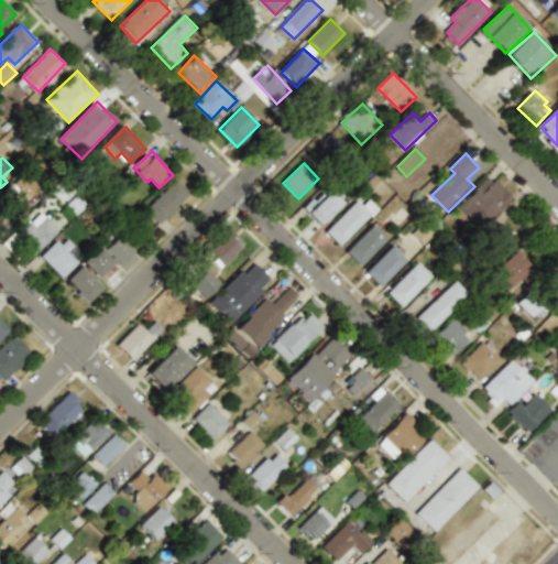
[(19,181),(28,198),(42,192),(33,174),(19,181)]
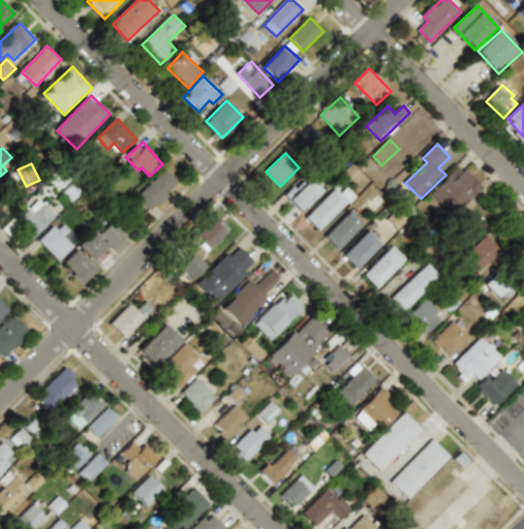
[(463,165),(434,193),(455,215),(484,187),(463,165)]
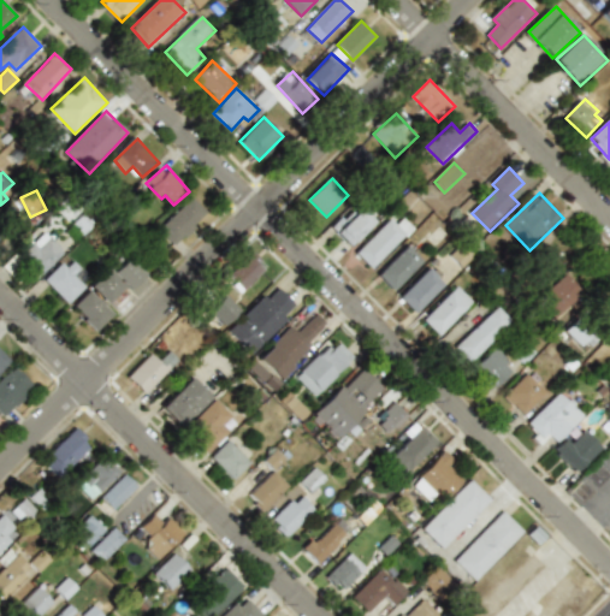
[(177,246),(211,214),(195,197),(161,229),(177,246)]
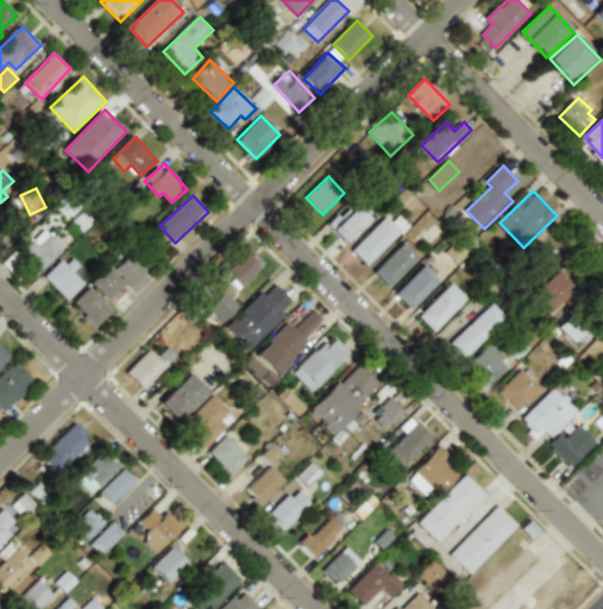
[(331,228),(347,243),(374,215),(357,200),(331,228)]
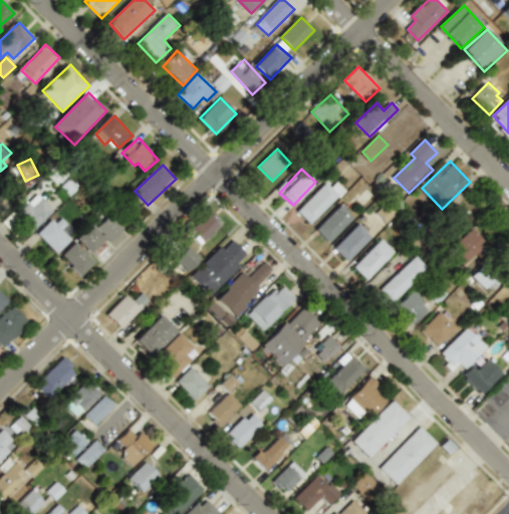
[(327,183),(297,210),(310,224),(346,191),(338,182),(332,188),(327,183)]
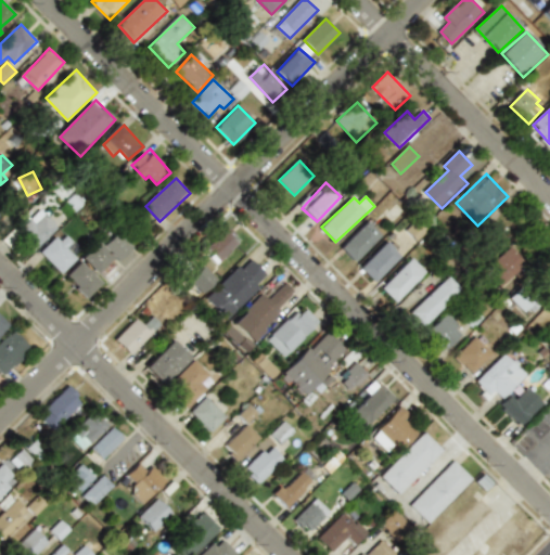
[(39,248),(61,228),(42,209),(21,230),(39,248)]
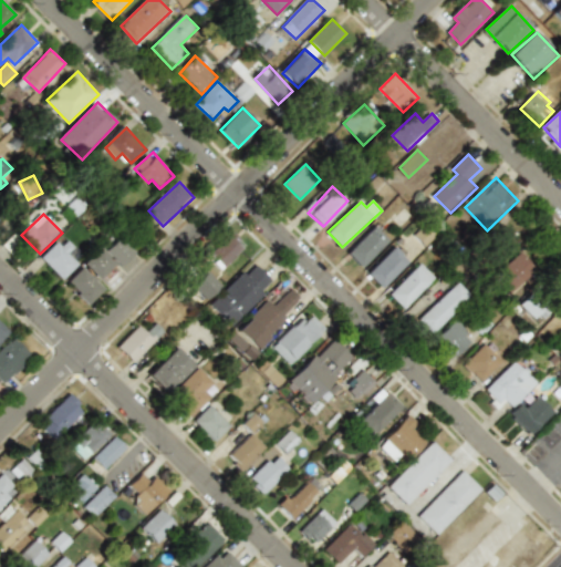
[(391,240),(377,226),(349,253),(362,267),(391,240)]
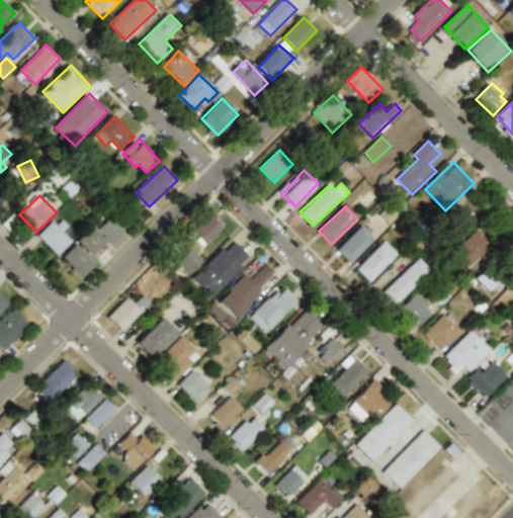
[(195,232),(207,244),(226,226),(214,213),(195,232)]
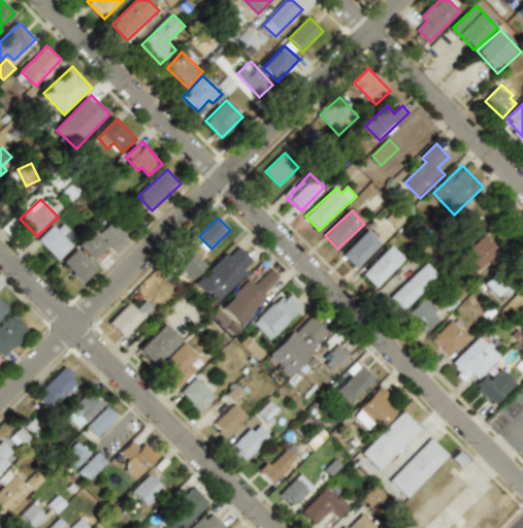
[(60,261),(75,246),(66,236),(71,230),(63,221),(41,241),(60,261)]
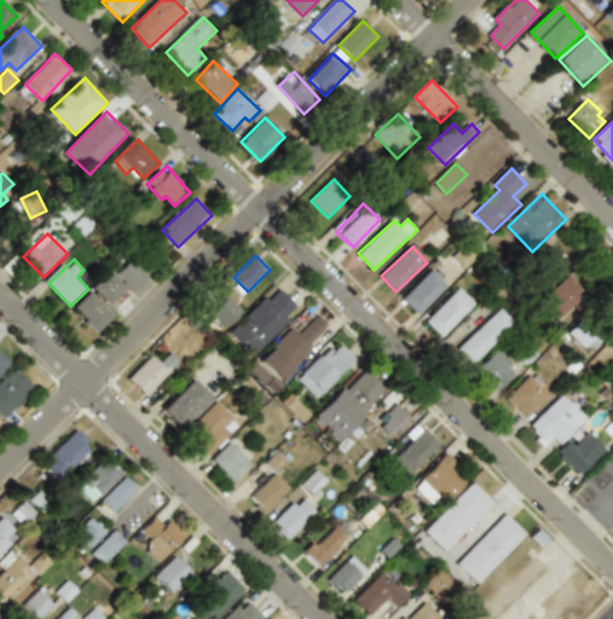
[(136,291),(151,277),(136,259),(119,275),(136,291)]
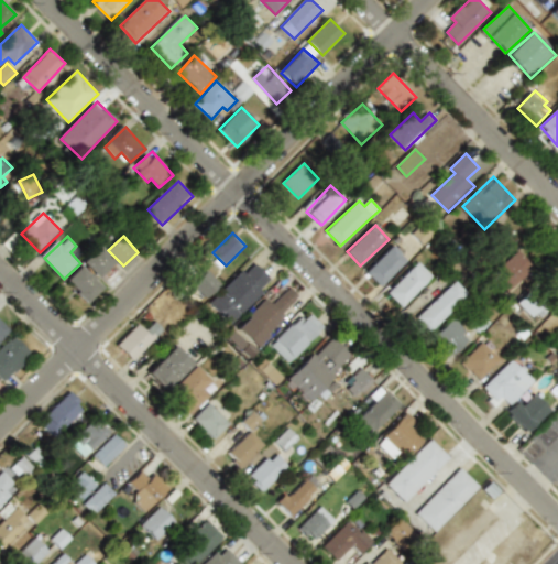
[(117,260),(100,245),(84,263),(100,279),(117,260)]
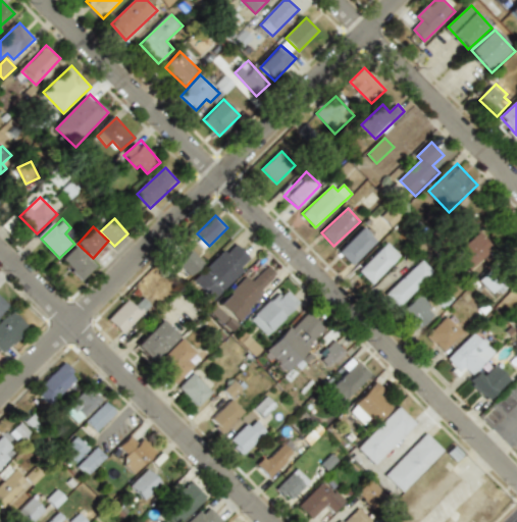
[(340,252),(353,266),(378,241),(365,227),(340,252)]
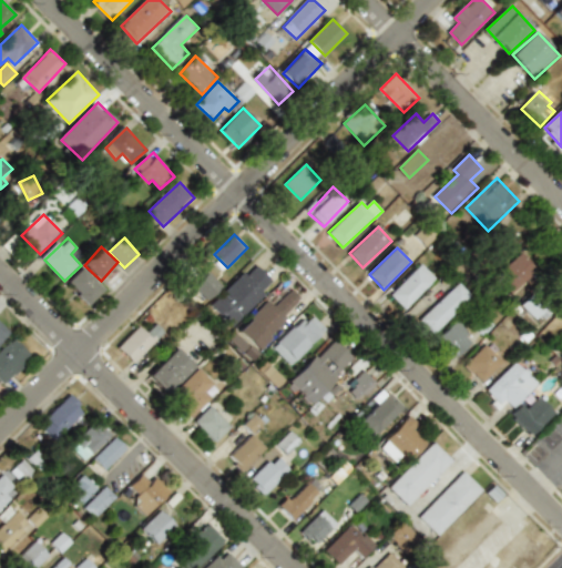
[(542,270),(522,252),(500,275),(519,293),(542,270)]
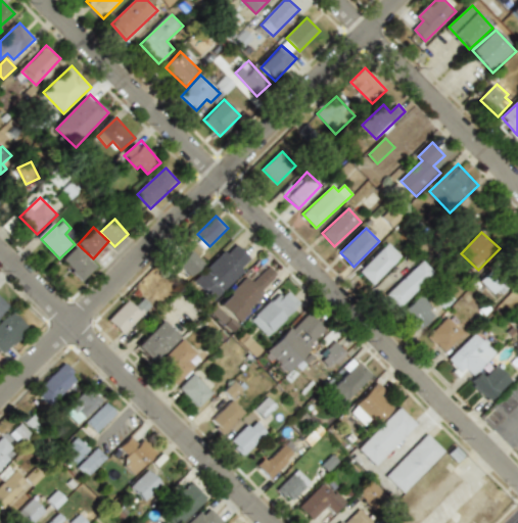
[(403,256),(389,242),(360,271),(372,285),(403,256)]
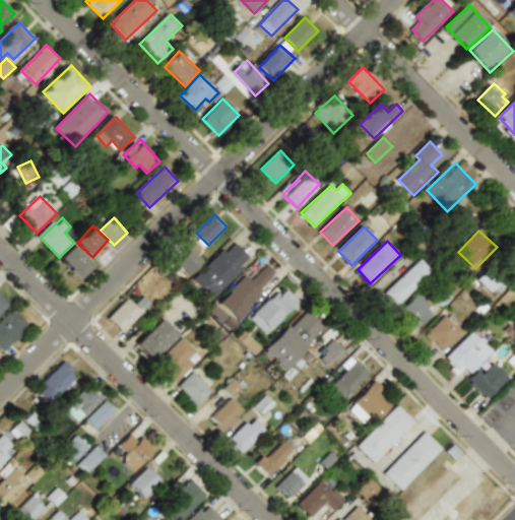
[(195,279),(213,299),(254,261),(236,242),(195,279)]
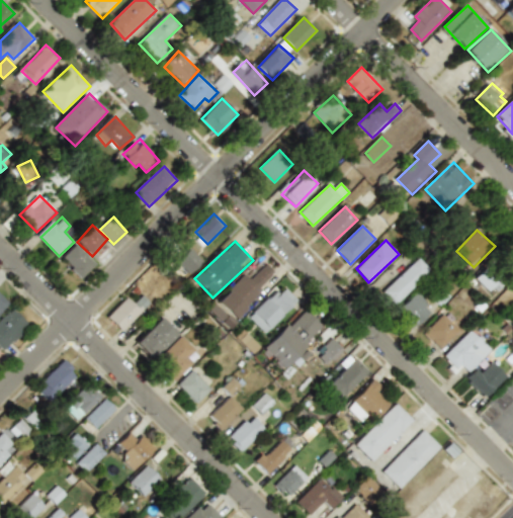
[(84,277),(97,263),(77,244),(64,259),(84,277)]
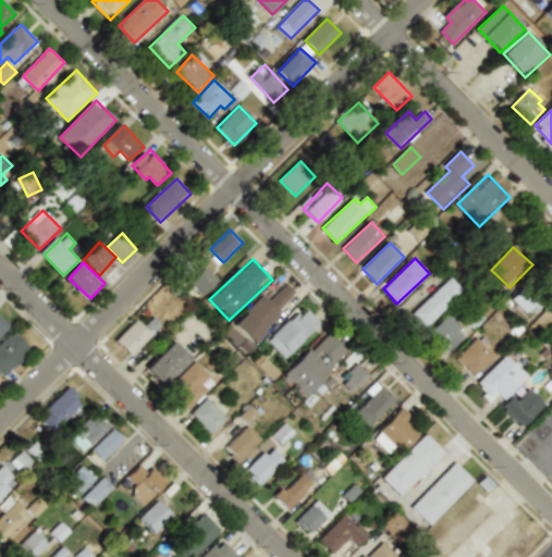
[(204,295),(219,281),(205,267),(189,281),(204,295)]
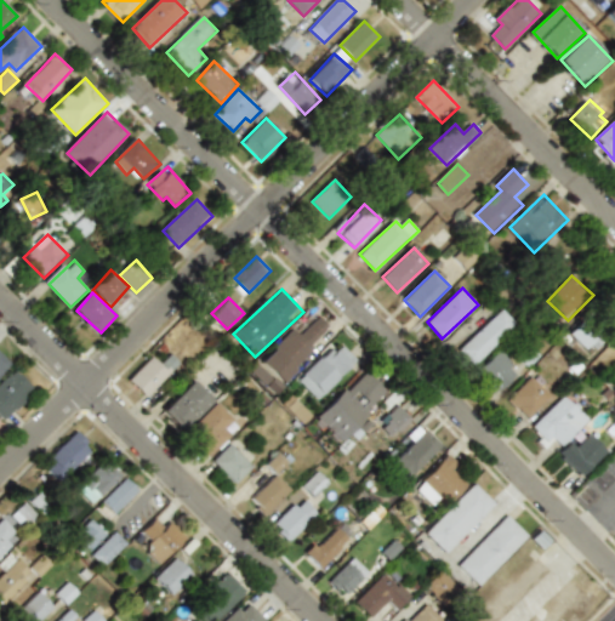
[(459,349),(472,365),(516,326),(501,311),(459,349)]
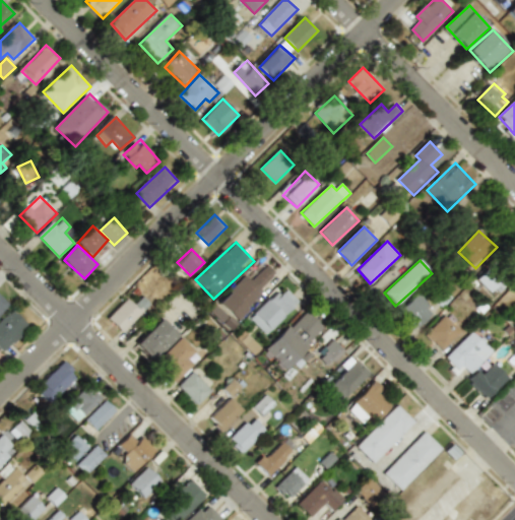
[(246,274),(211,312),(224,323),(228,319),(234,325),(264,291),(261,289),(276,272),(268,265),(253,281),(246,274)]
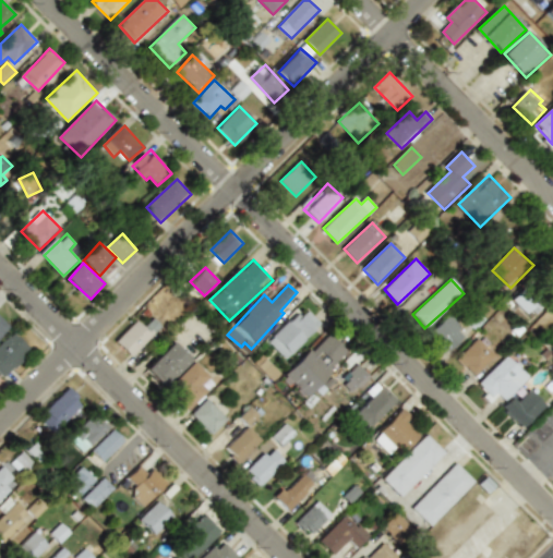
[(533,319),(544,307),(525,289),(514,301),(533,319)]
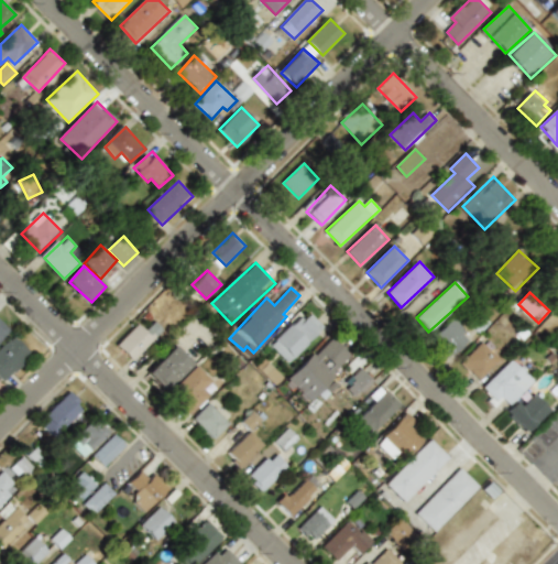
[(288,364),(326,328),(309,311),(272,346),(288,364)]
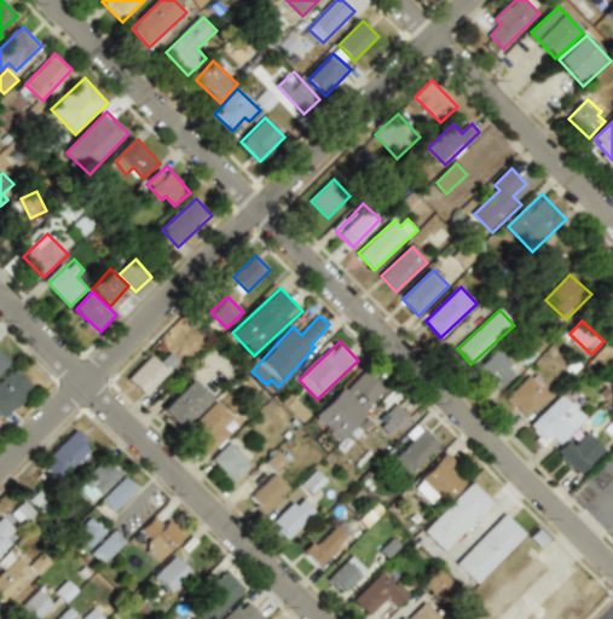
[(0,376),(15,364),(0,347),(0,376)]
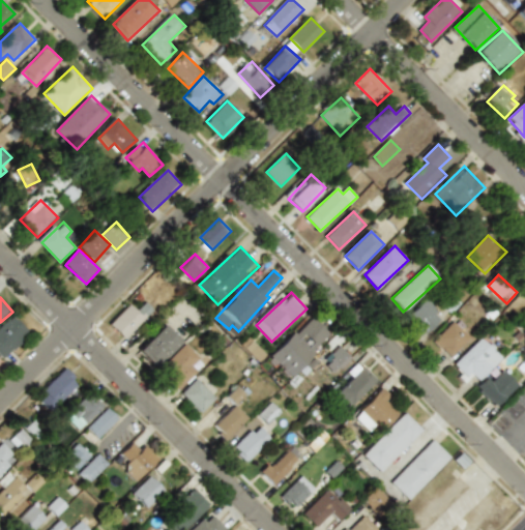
[(406,318),(423,335),(441,318),(425,300),(406,318)]
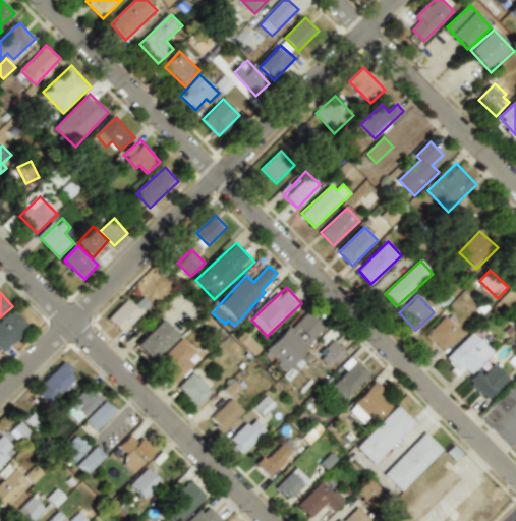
[(128,299),(109,319),(124,334),(153,304),(145,296),(135,306),(128,299)]
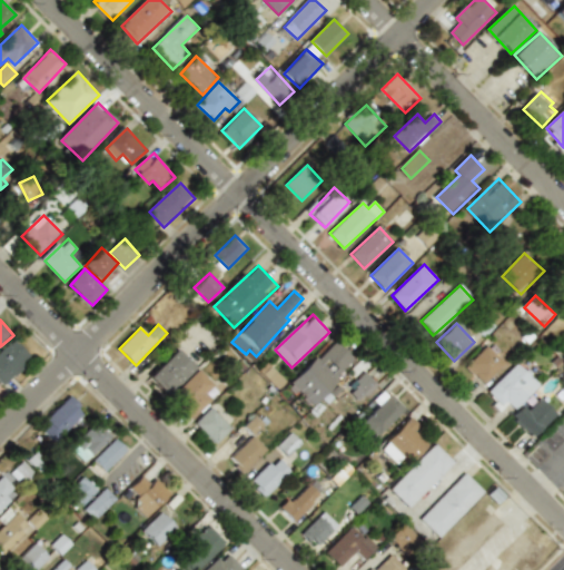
[(0,390),(33,357),(16,338),(0,354),(0,390)]
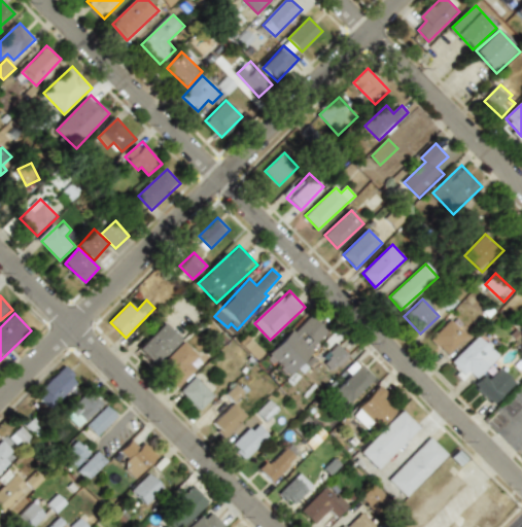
[(316,349),(314,347),(328,331),(311,314),(271,355),(291,375),(316,349)]
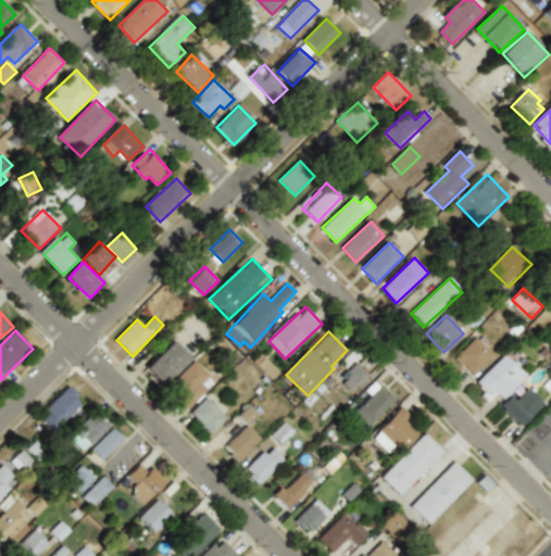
[(493,355),(476,338),(455,357),(473,375),(493,355)]
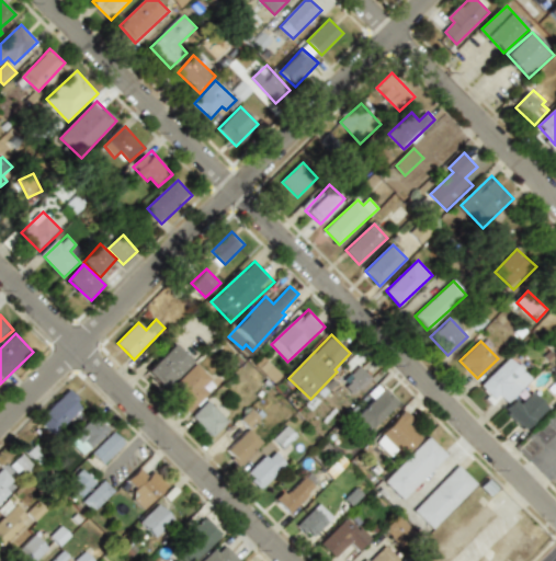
[(194,361),(176,343),(148,371),(167,389),(194,361)]
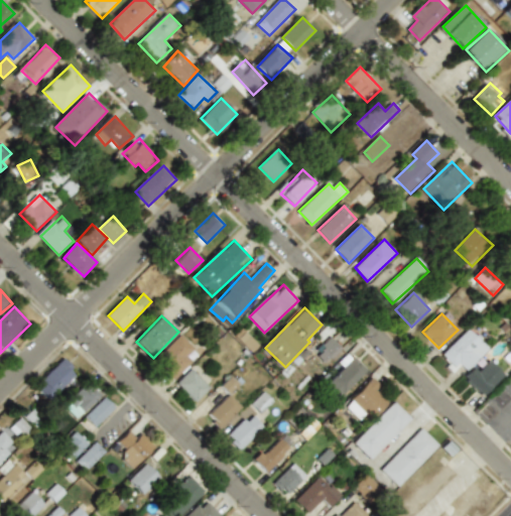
[(441,356),(456,370),(462,364),(468,370),(490,349),(470,329),(441,356)]
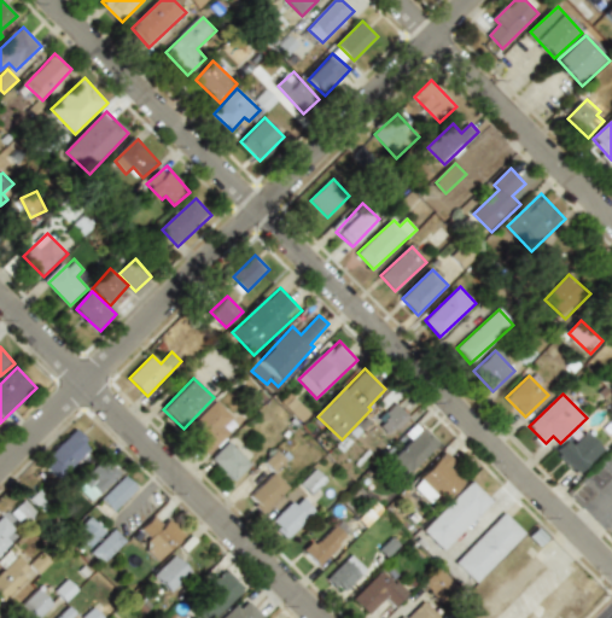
[(232,433),(226,427),(235,417),(217,401),(188,432),(213,455),(232,433)]
